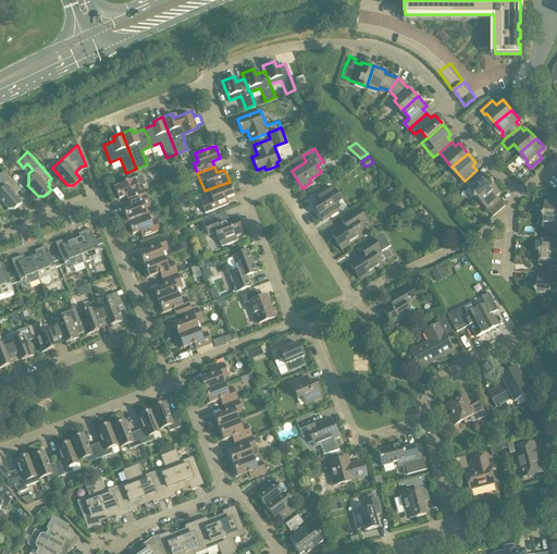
[(19,186),(9,175),(3,169),(0,172),(0,198),(8,208),(14,208),(22,201),(15,194),(15,195),(14,193),(14,189),(19,186)]
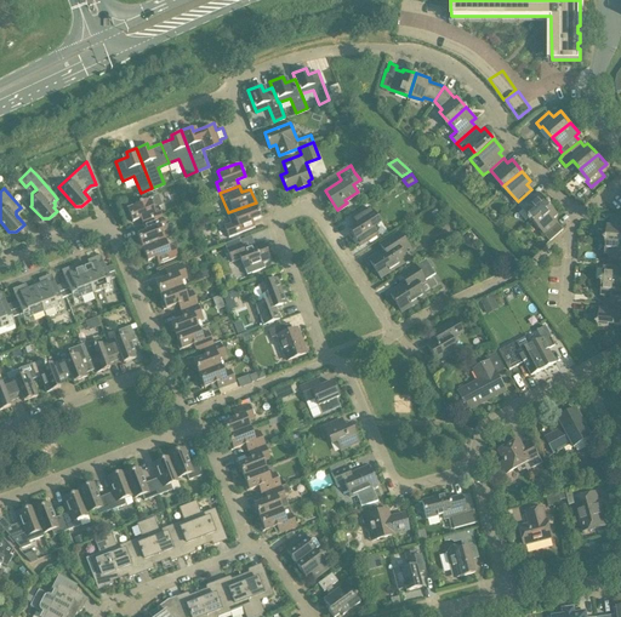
[(531,189),(518,201),(531,218),(550,203),(540,192),(535,195),(531,189)]
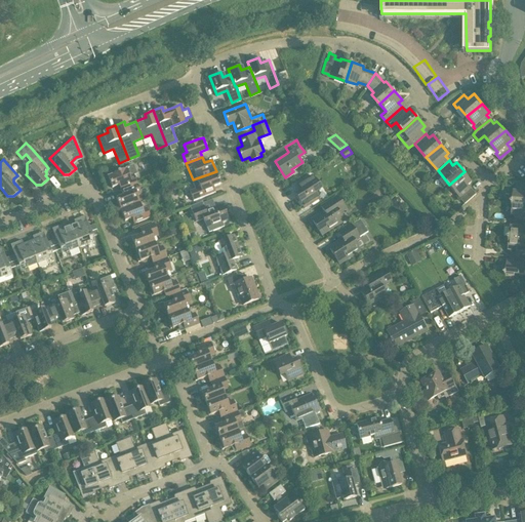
[(128,166),(126,167),(125,167),(112,172),(108,174),(112,186),(119,183),(121,189),(137,183),(133,172),(137,171),(133,162),(127,164),(128,166)]
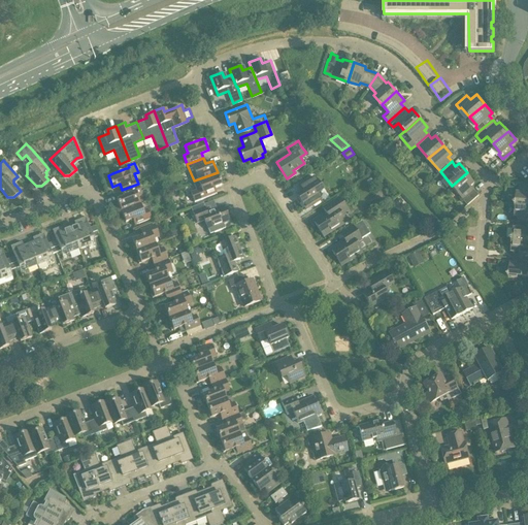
[(218,172),(194,181),(196,188),(191,191),(194,200),(217,192),(215,186),(222,184),(218,172)]
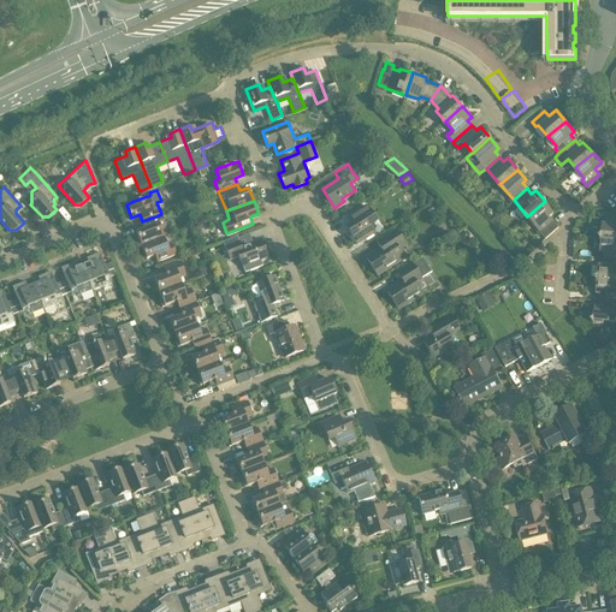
[(545,201),(527,217),(545,237),(558,225),(550,214),(554,211),(545,201)]
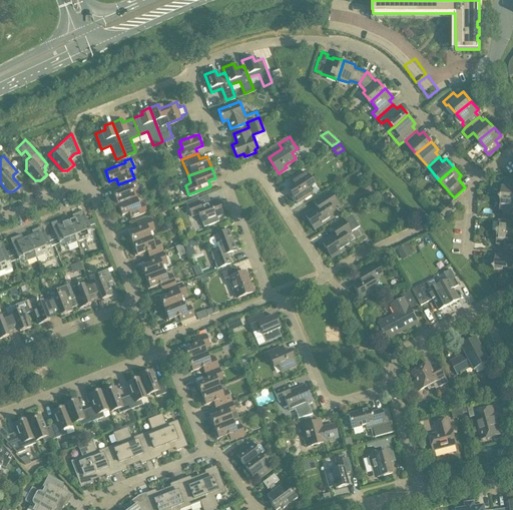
[(308,186),(314,182),(305,169),(291,179),(294,185),(289,188),(297,201),(312,192),(308,186)]
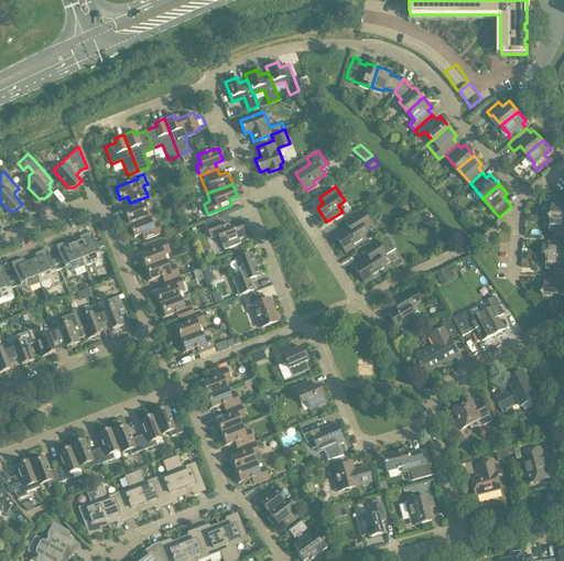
[(148,196),(130,203),(132,208),(125,212),(129,224),(150,215),(147,207),(152,206),(148,196)]
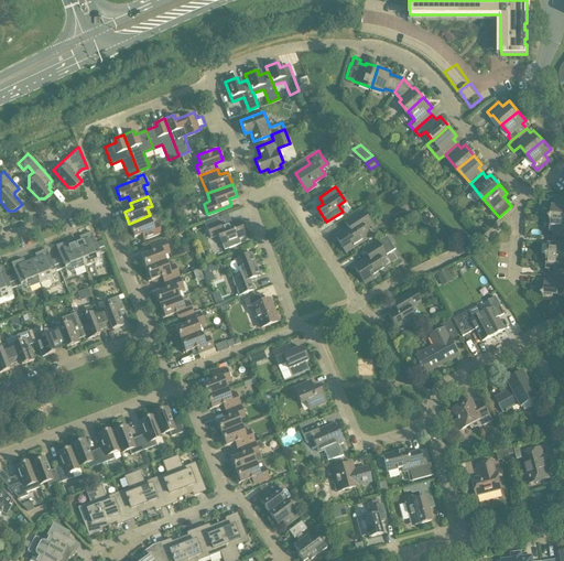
[(551,203),(550,216),(563,217),(563,196),(555,196),(554,203),(551,203)]
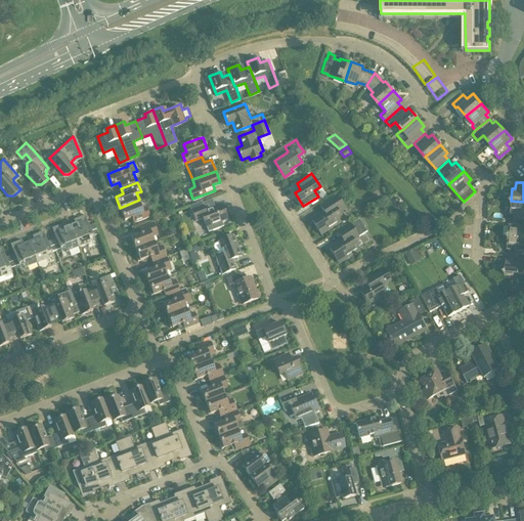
[(339,211),(345,207),(337,193),(319,204),(323,210),(311,218),(320,232),(343,217),(339,211)]
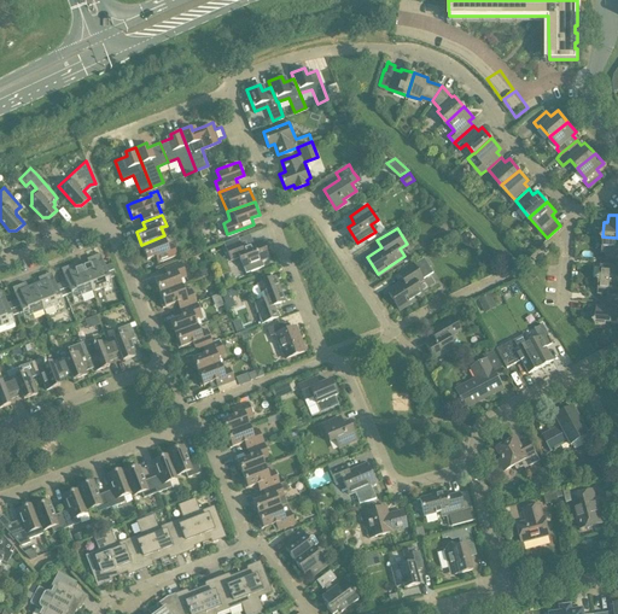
[(164,235),(141,245),(147,258),(156,255),(158,261),(178,253),(173,243),(168,244),(164,235)]
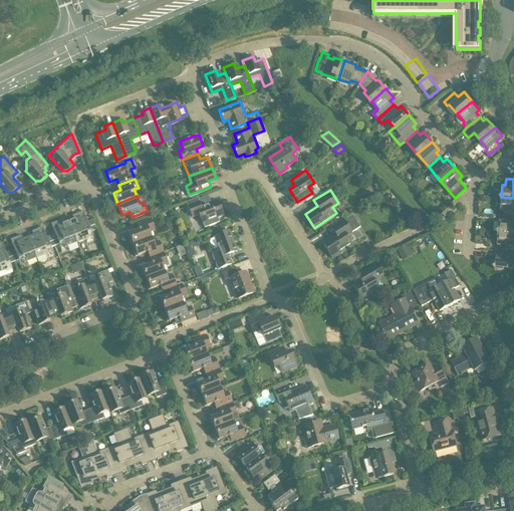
[(202,206),(199,200),(198,196),(187,201),(192,215),(199,212),(203,221),(205,226),(219,220),(217,216),(223,213),(218,199),(202,206)]
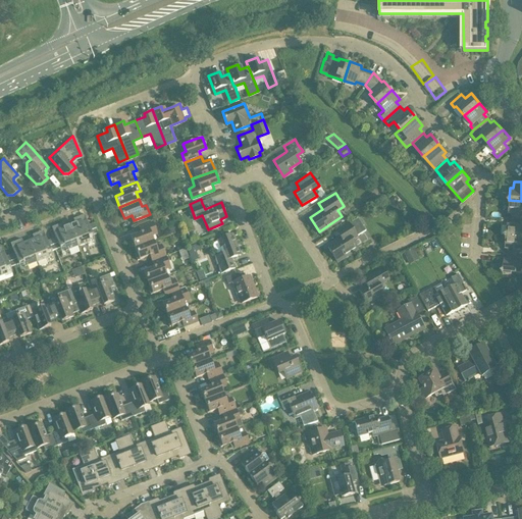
[(521,201),(509,200),(508,211),(511,212),(511,218),(521,218),(521,201)]
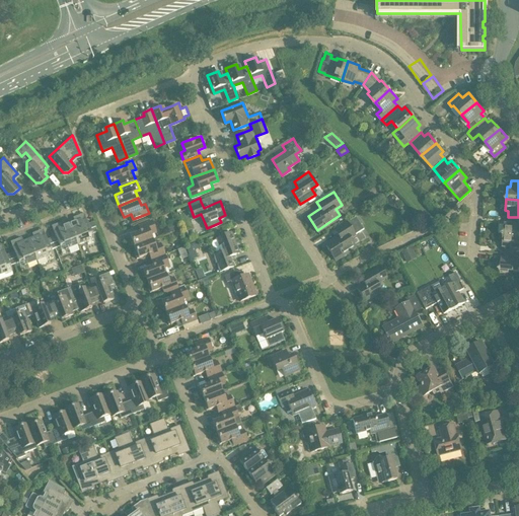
[(93,220),(88,222),(85,216),(83,217),(81,213),(73,216),(75,220),(70,222),(78,242),(86,239),(88,243),(95,240),(92,233),(97,231),(93,220)]
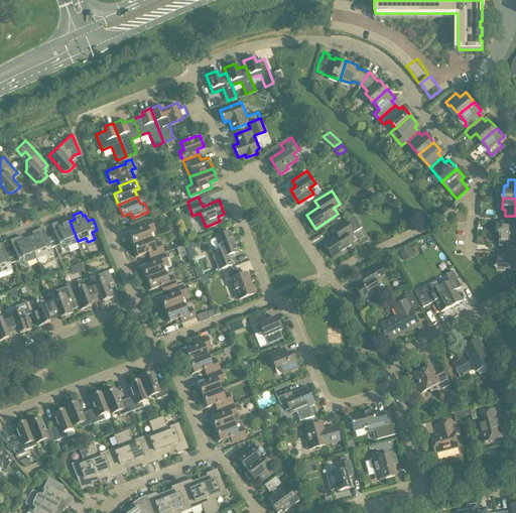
[(337,233),(324,242),(334,257),(353,244),(348,235),(362,226),(354,214),(333,227),(337,233)]
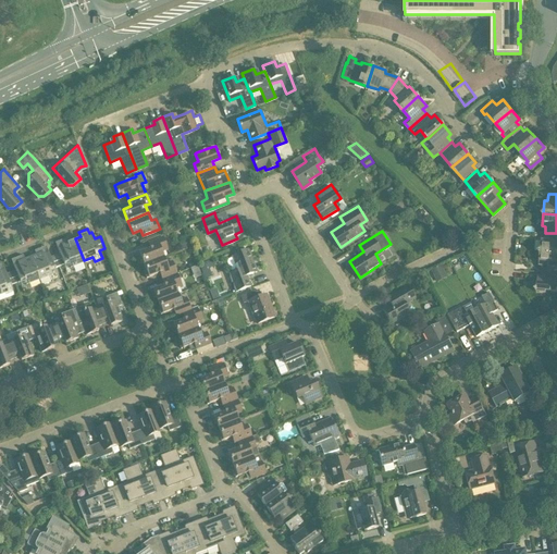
[(541,238),(540,251),(556,253),(556,233),(545,233),(544,238),(541,238)]
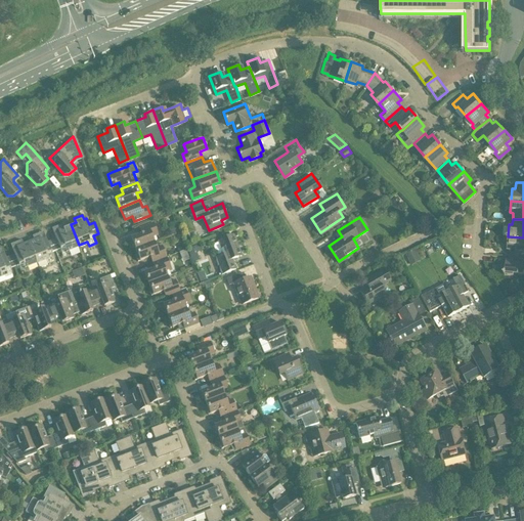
[(136,248),(154,241),(151,234),(158,232),(154,221),(139,226),(141,232),(129,237),(132,244),(134,243),(136,248)]
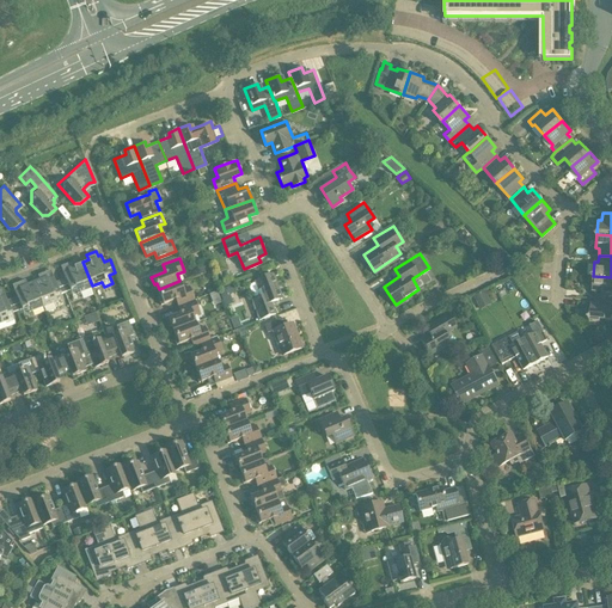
[(66,276),(61,278),(66,290),(71,288),(74,299),(83,295),(80,290),(92,286),(83,262),(75,264),(74,259),(65,263),(66,268),(62,269),(66,276)]
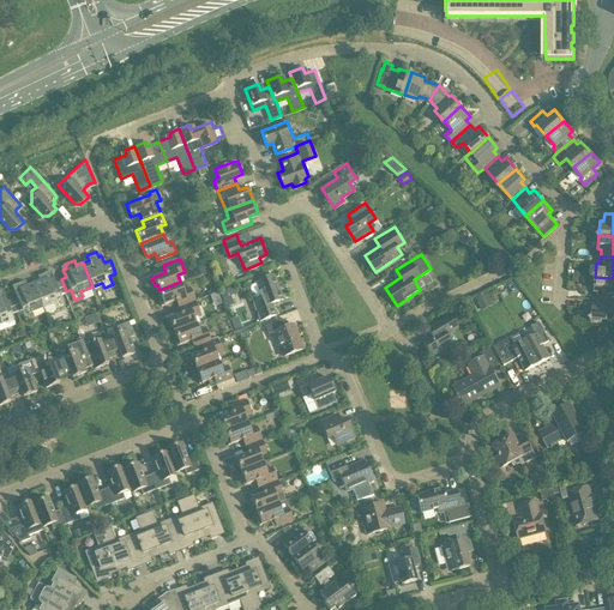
[(205,263),(198,265),(200,273),(209,270),(205,263)]
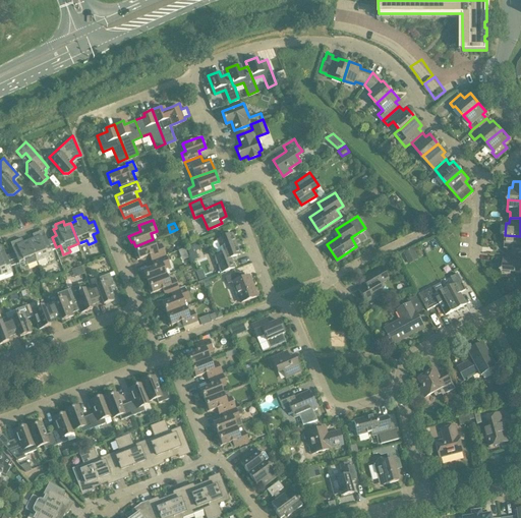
[(34,237),(29,238),(37,260),(46,256),(47,261),(54,257),(51,248),(56,247),(52,237),(47,239),(45,232),(42,233),(41,229),(33,232),(34,237)]
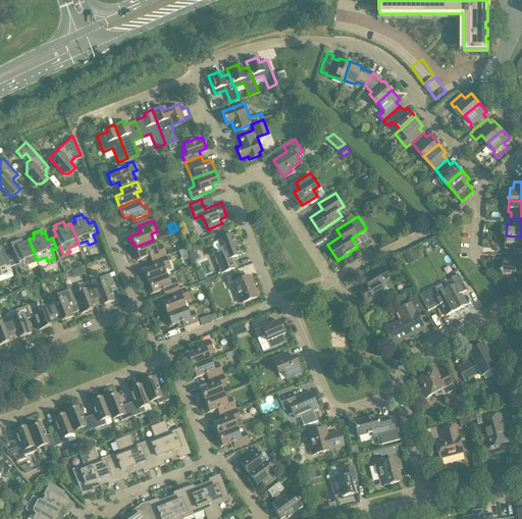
[(218,239),(223,252),(215,255),(222,271),(235,267),(230,257),(241,253),(232,232),(218,239)]
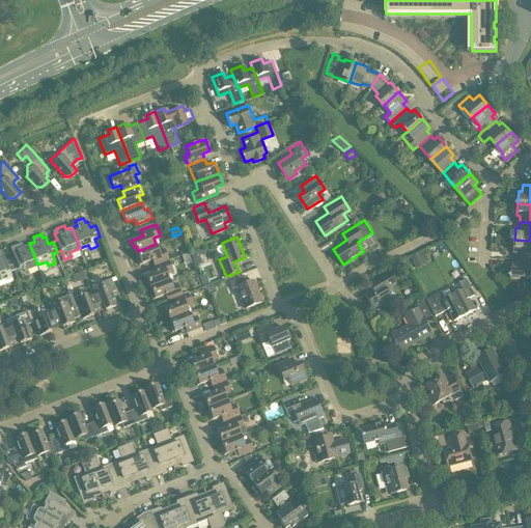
[(530,241),(514,240),(513,251),(516,251),(515,258),(530,259),(530,241)]
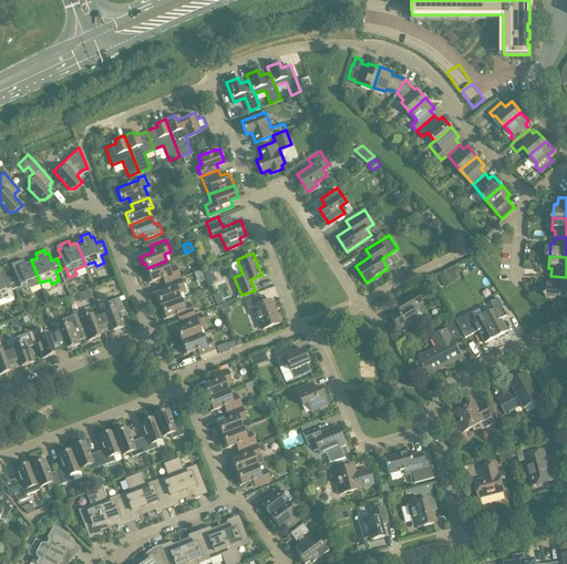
[(16,274),(11,275),(16,286),(20,285),(23,294),(31,290),(30,287),(40,283),(31,259),(26,263),(23,257),(14,262),(17,266),(13,267),(16,274)]
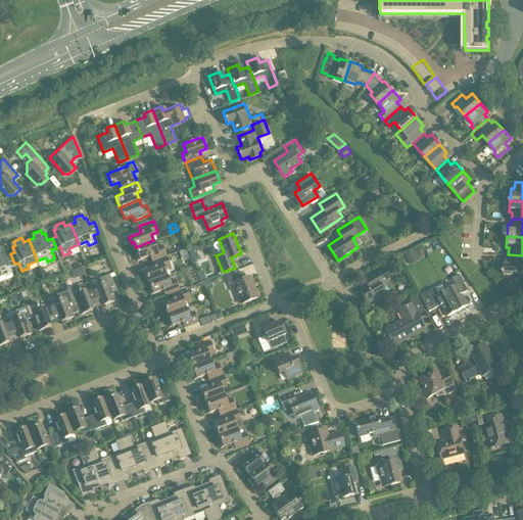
[(156,246),(153,240),(136,247),(137,252),(136,252),(138,258),(150,254),(152,261),(167,255),(161,243),(156,246)]
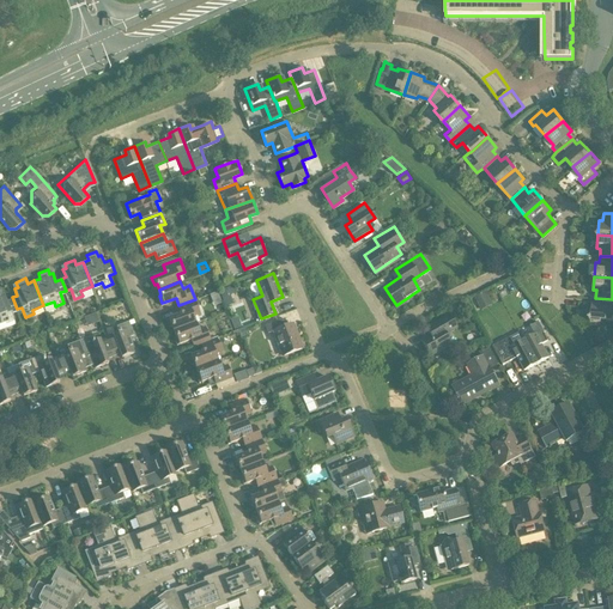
[(232,284),(219,290),(225,305),(235,302),(231,293),(236,292),(232,284)]
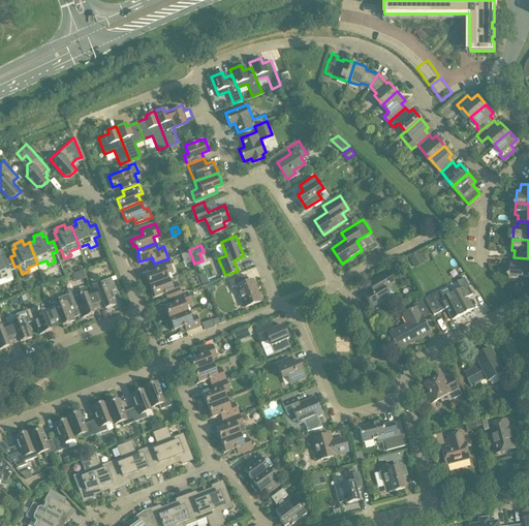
[(419,248),(409,253),(415,265),(425,259),(419,248)]
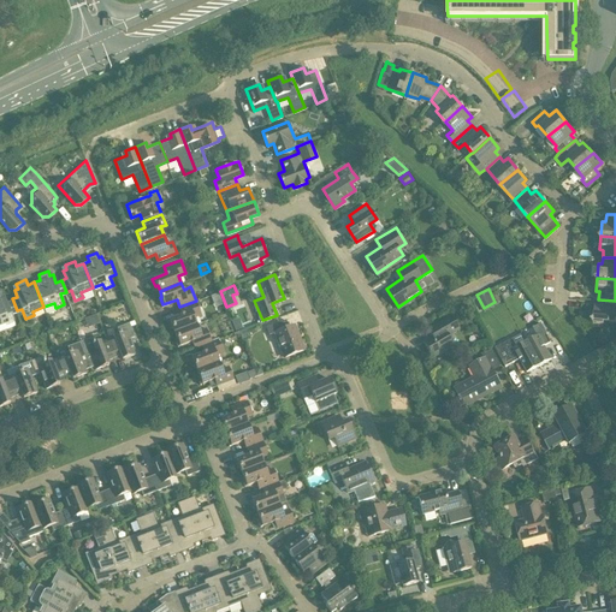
[(12,298),(7,301),(5,293),(1,295),(0,292),(0,324),(5,321),(7,326),(16,322),(12,313),(17,310),(12,298)]
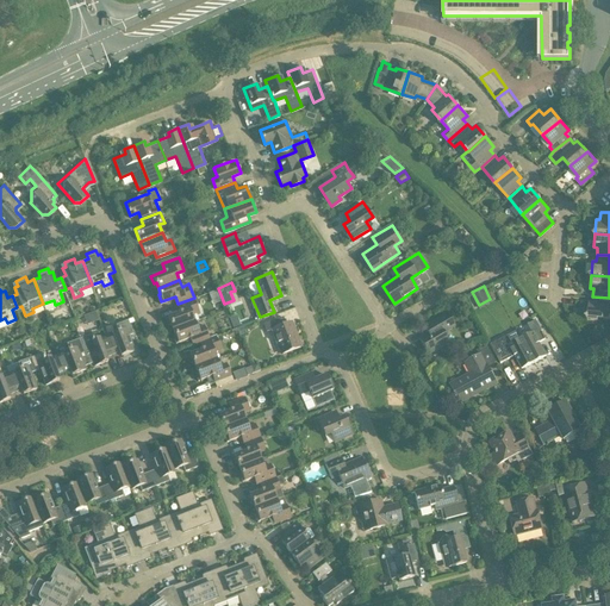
[(609,298),(592,297),(592,303),(589,301),(587,314),(586,314),(585,316),(587,318),(598,319),(598,317),(609,318),(609,298)]
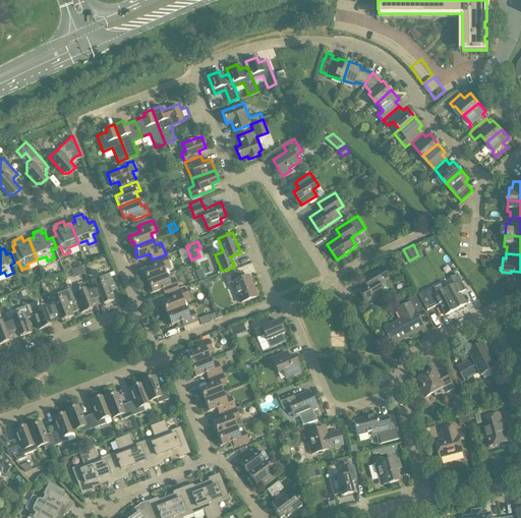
[(166,254),(152,260),(154,266),(141,270),(145,276),(147,276),(149,280),(166,273),(164,267),(170,265),(166,254)]
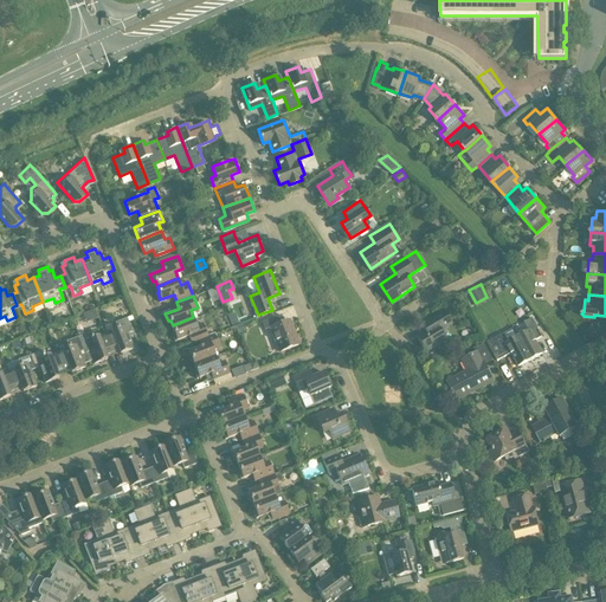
[(96,306),(84,310),(86,318),(98,315),(96,306)]
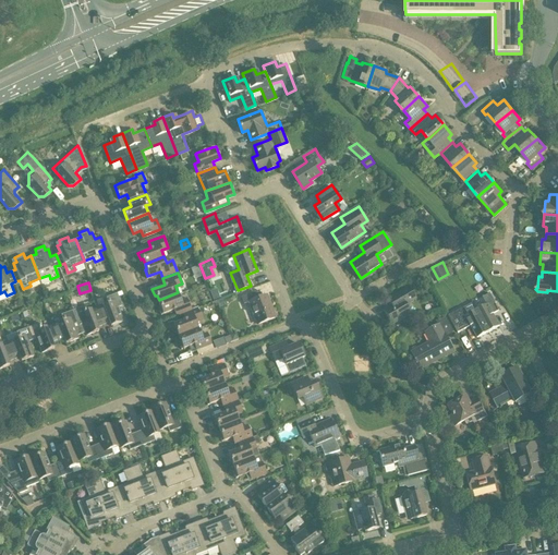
[(209,289),(213,299),(220,296),(216,287),(209,289)]
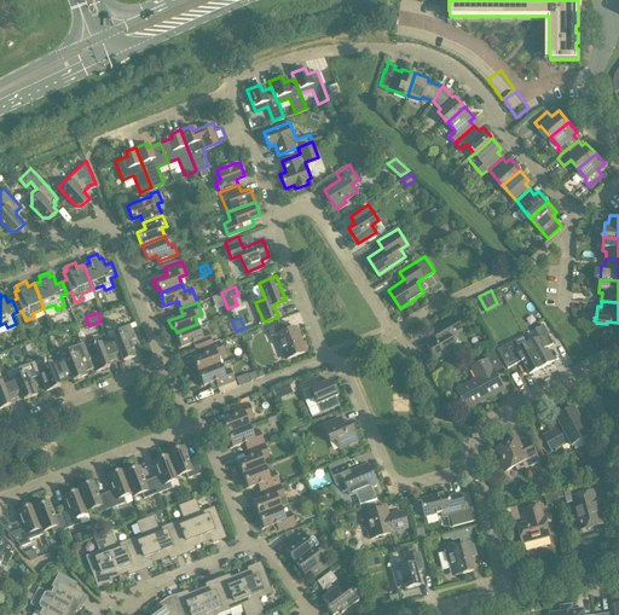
[(450,336),(458,331),(451,318),(434,328),(438,335),(426,342),(435,358),(456,346),(450,336)]
